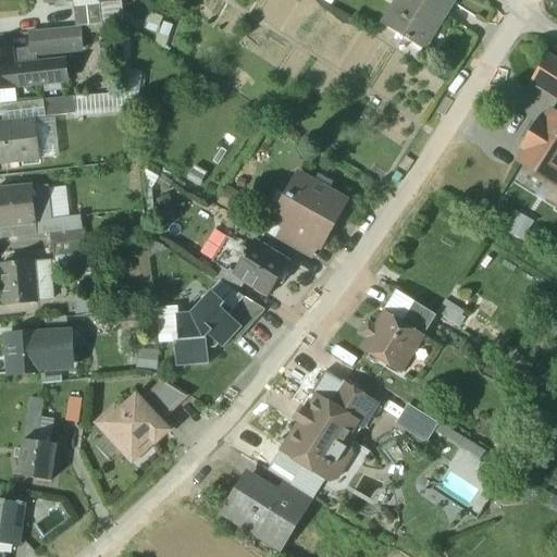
[(453,0),(452,0),(398,0),(384,25),(415,45),(434,13),(442,19),(453,0)]
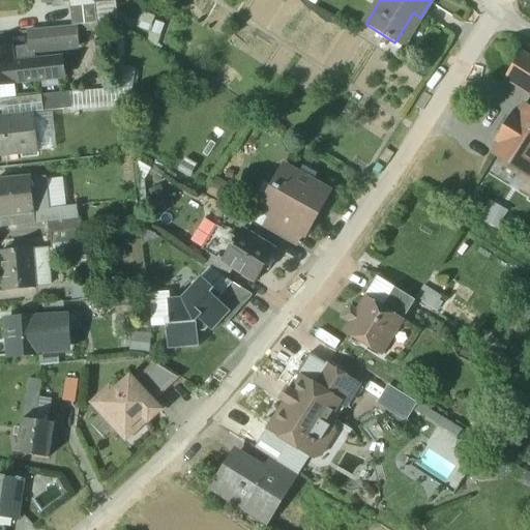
[(89,1),(70,2),(72,27),(76,27),(117,22),(116,2),(95,5),(89,1)]
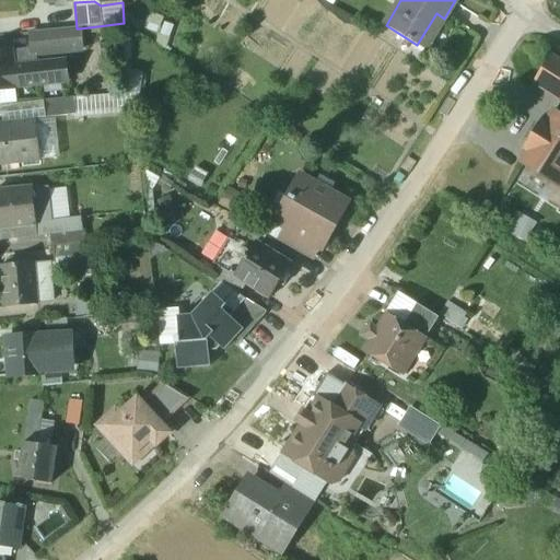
[(77,28),(65,30),(67,54),(82,53),(80,28),(77,28)]
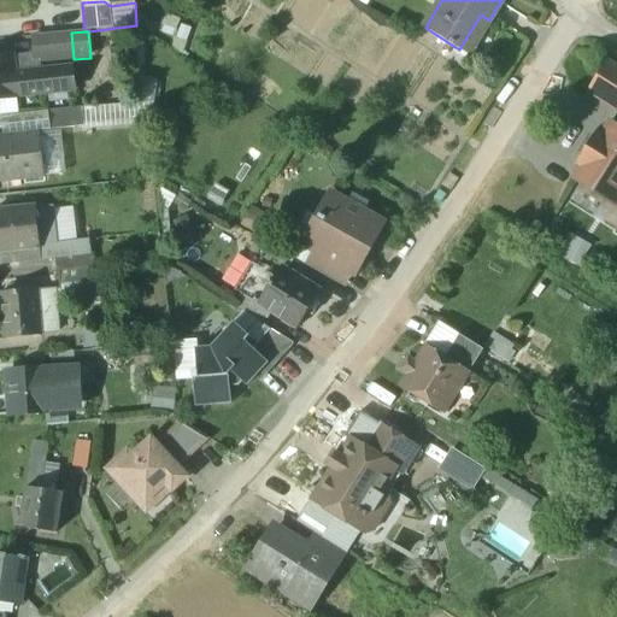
[(71,33),(36,37),(39,62),(74,59),(71,33)]
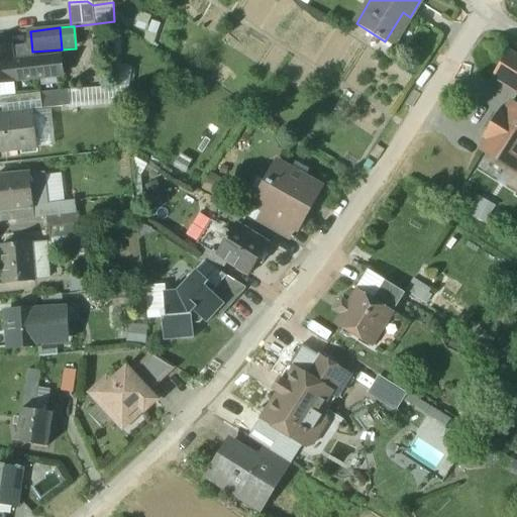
[(10,48),(0,49),(0,82),(14,81),(13,63),(10,48)]
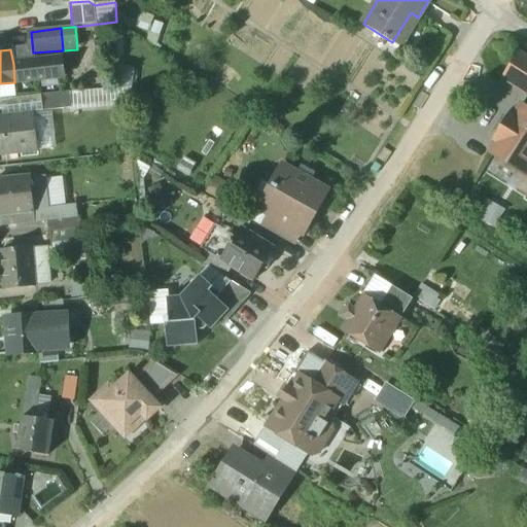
[(526,60),(517,54),(501,78),(526,95),(526,60)]
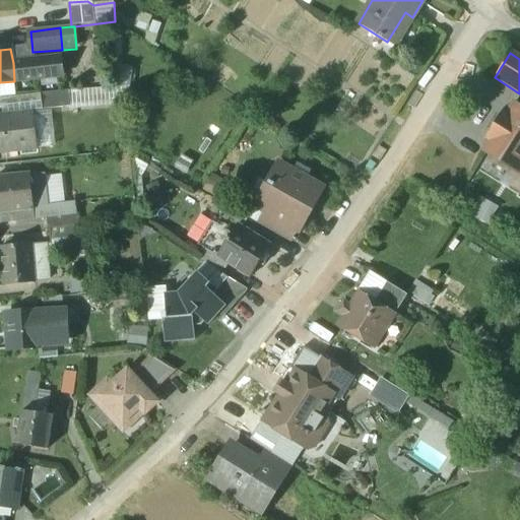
[(61,58),(40,60),(42,78),(63,75),(61,58)]
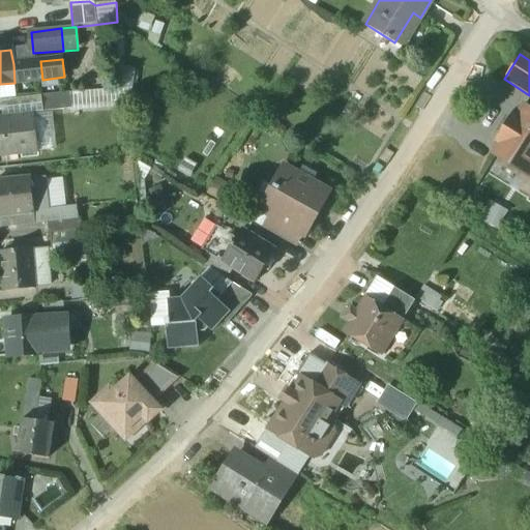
[(40,61),(13,64),(15,83),(42,80),(40,61)]
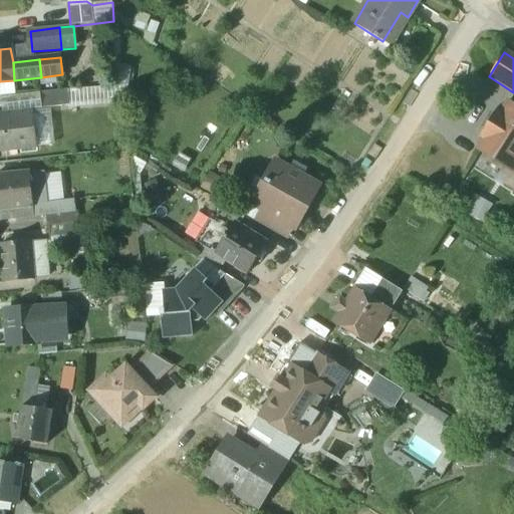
[(66,90),(40,93),(43,109),(68,106),(66,90)]
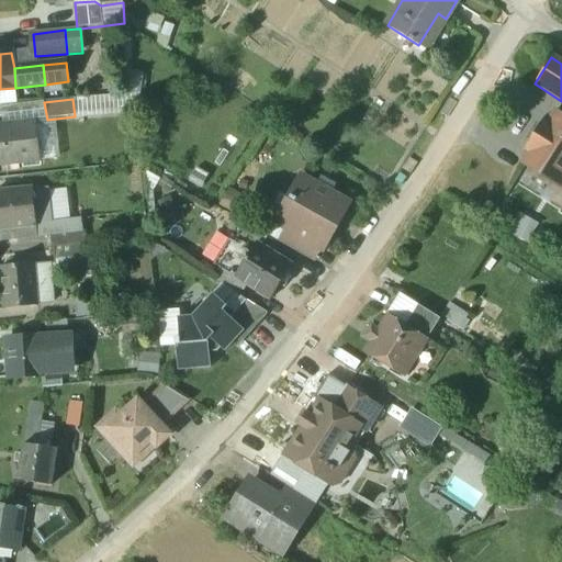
[(561,182),(561,115),(557,112),(548,126),(542,122),(526,149),(531,153),(523,166),(559,189),(561,182)]
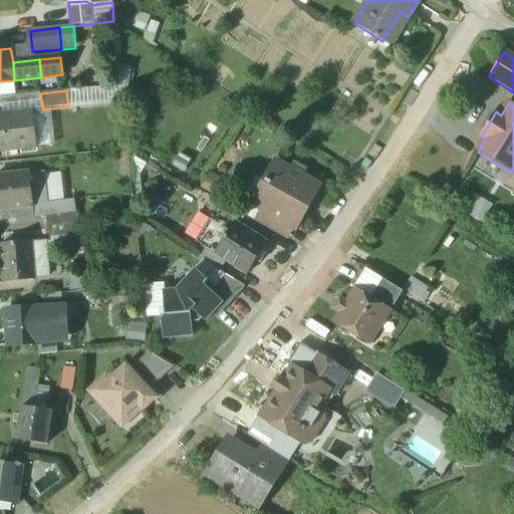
[(32,111),(0,114),(0,152),(51,146),(48,114),(33,116),(32,111)]
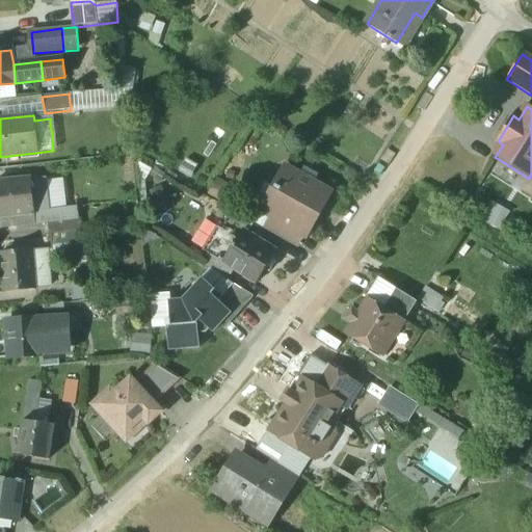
[(330,192),(286,167),(273,190),(278,192),(267,213),(272,216),(298,230),(301,232),(315,206),(321,209),(330,192)]
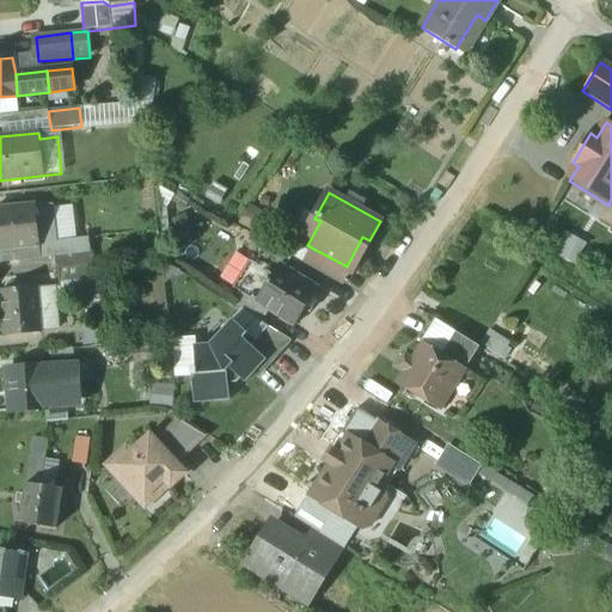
[(54,206),(0,209),(0,262),(60,258),(54,206)]
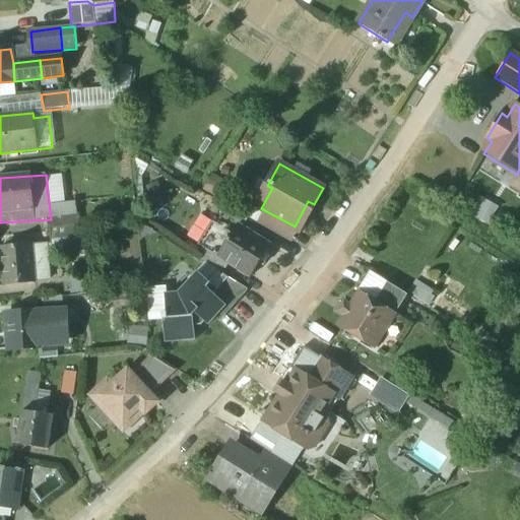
[(248,218),(226,207),(215,224),(232,235),(237,225),(242,229),(248,218)]
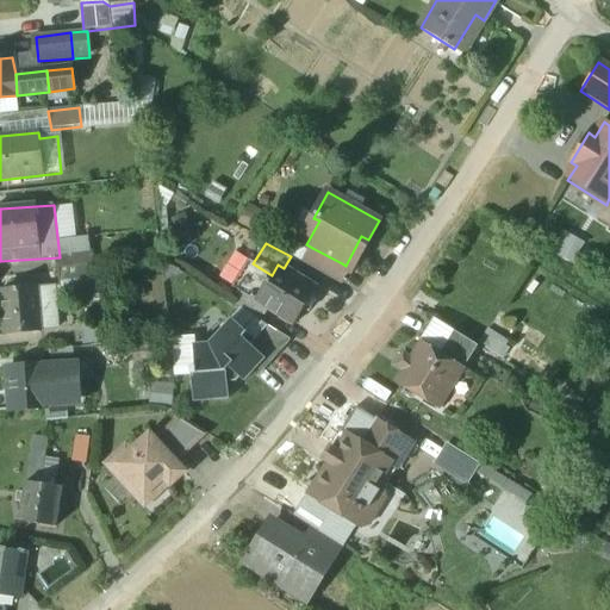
[(342,263),(312,248),(303,263),(332,280),(342,263)]
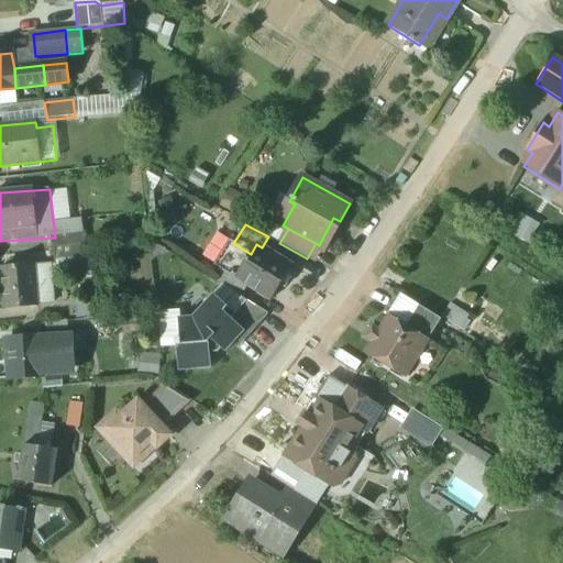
[(233,243),(231,241),(216,265),(224,271),(235,277),(251,254),(233,243)]
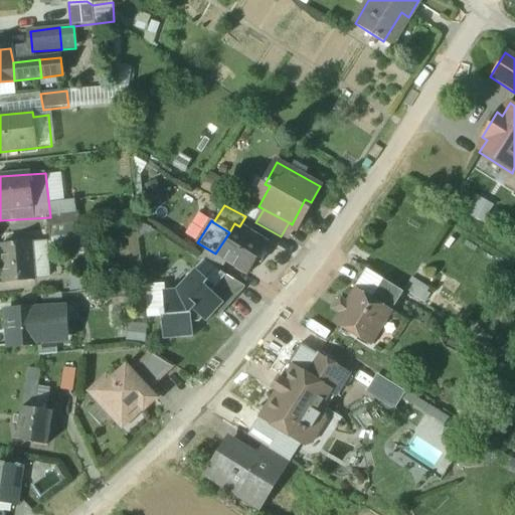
[(239,226),(234,223),(229,232),(215,253),(227,262),(248,275),(258,261),(261,263),(272,246),(239,226)]
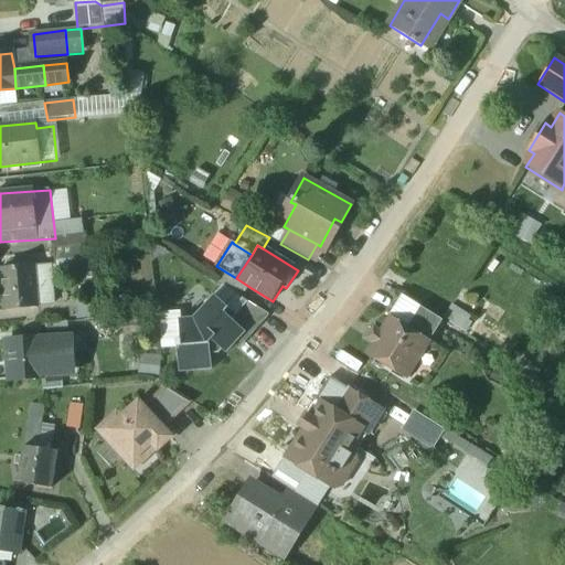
[(34,267),(1,268),(3,310),(53,306),(50,266),(34,267)]
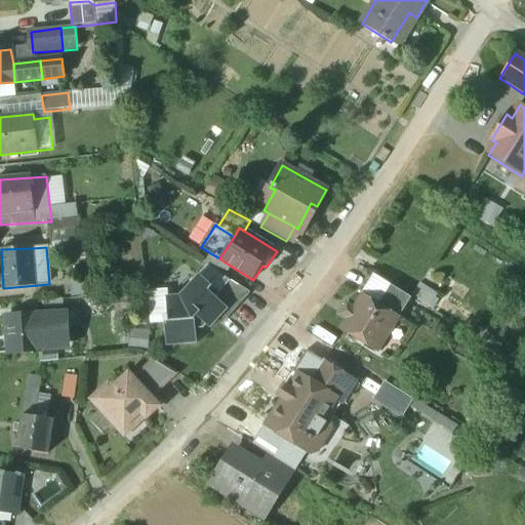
[(219,258),(209,252),(202,263),(226,277),(232,267),(219,258)]
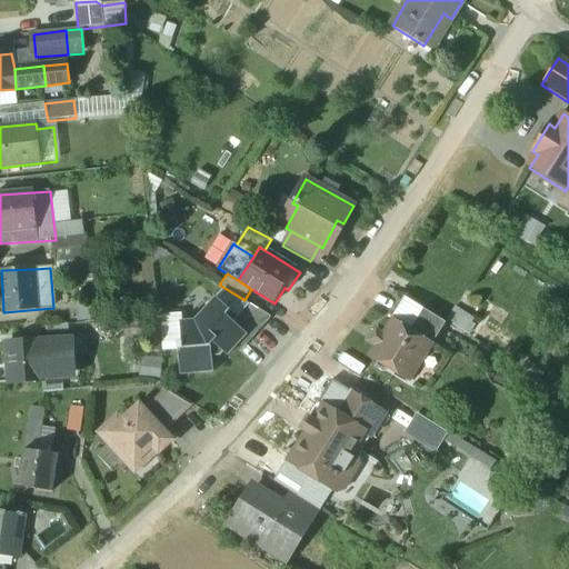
[(237,317),(216,298),(195,321),(180,322),(182,342),(178,343),(180,376),(213,373),(212,357),(220,357),(223,352),(228,357),(247,337),(248,336),(233,322),(238,318),(237,317)]
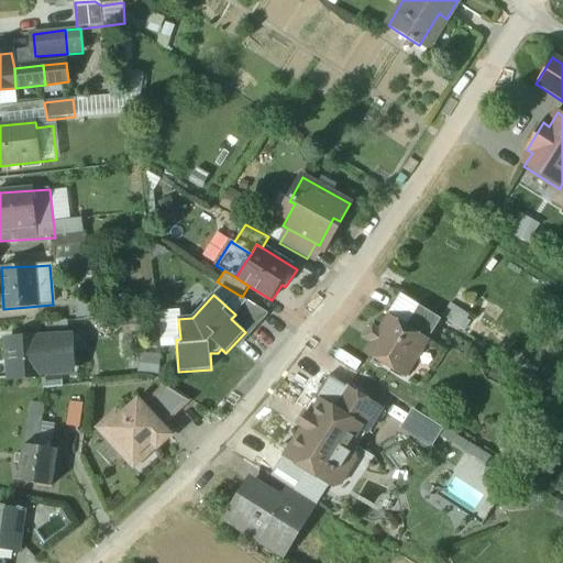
[(268,315),(246,300),(234,313),(235,315),(231,319),(245,332),(244,333),(249,337),(265,319),(268,315)]
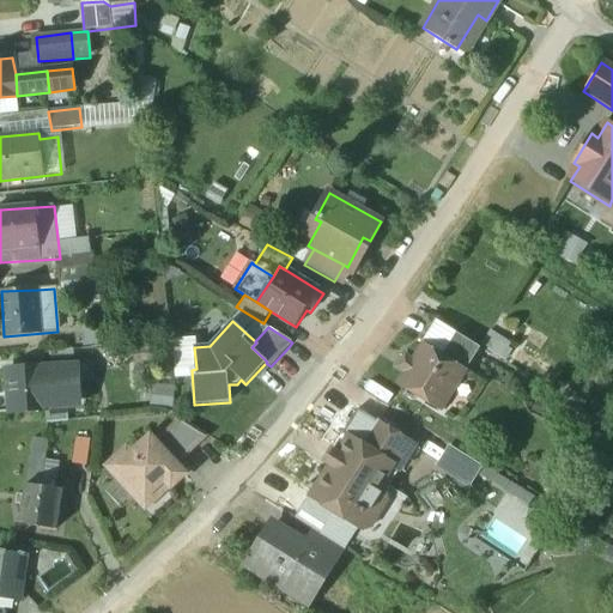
[(479,349),(455,333),(439,357),(465,372),(479,349)]
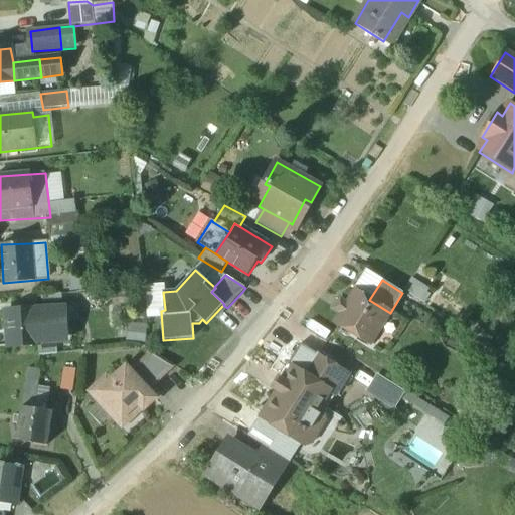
[(410,292),(424,300),(432,288),(417,280),(410,292)]
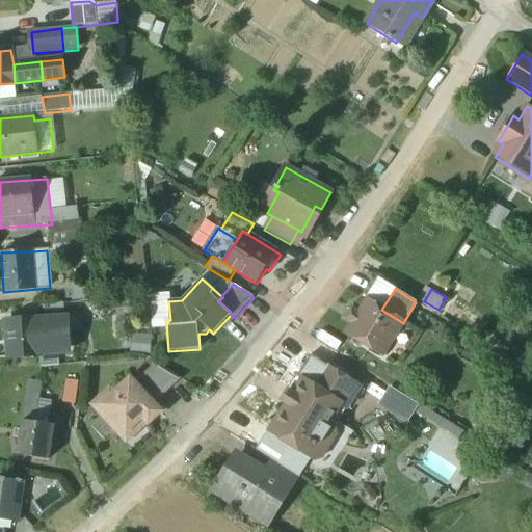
[(381,310),(367,300),(357,315),(350,311),(345,320),(352,324),(346,334),(351,337),(351,343),(358,348),(365,344),(383,355),(403,323),(381,310)]
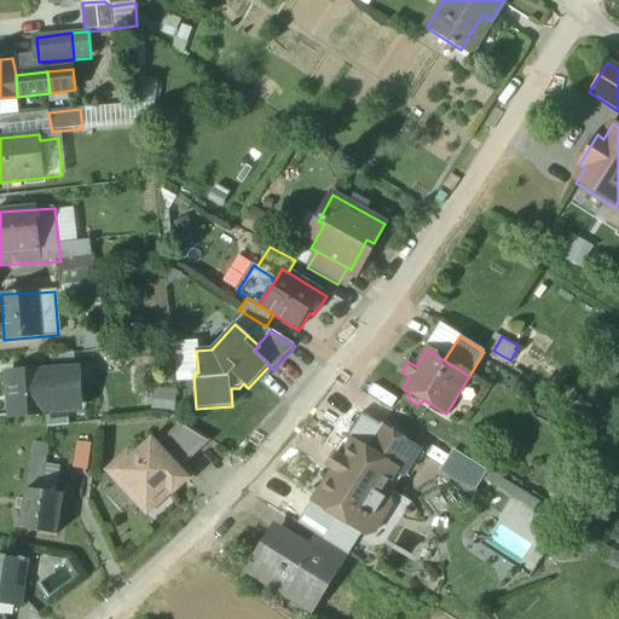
[(45,370),(6,374),(10,417),(50,414),(48,393),(62,391),(59,371),(47,372),(45,370)]
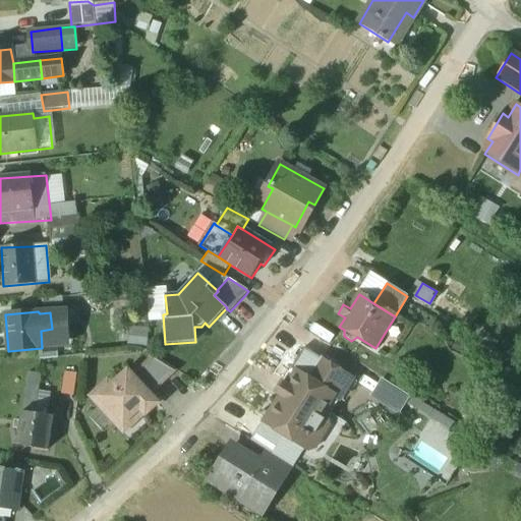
[(176,370),(155,356),(137,371),(155,390),(176,370)]
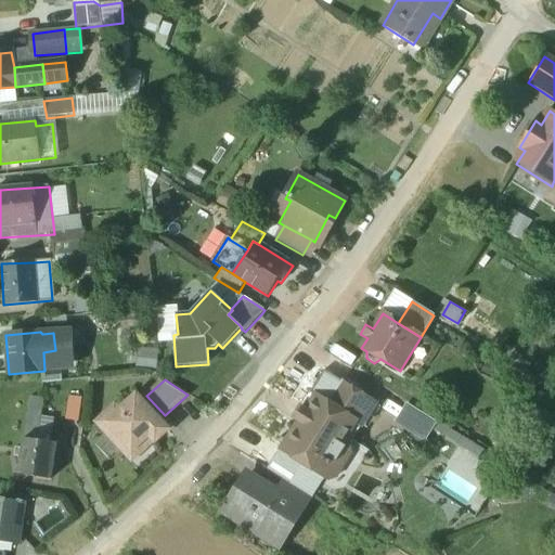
[(374,403),(340,382),(326,403),(353,421),(352,422),(360,426),(374,403)]
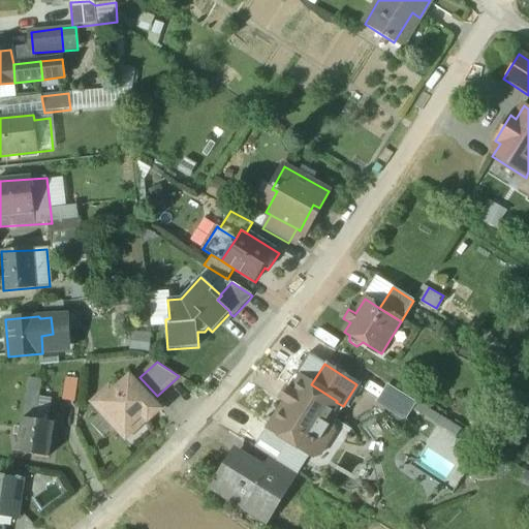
[(76,379),(65,377),(62,399),(73,401),(76,379)]
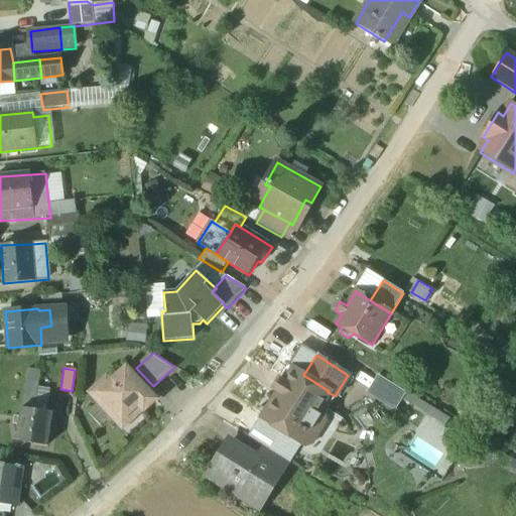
[(111,383),(100,394),(105,399),(118,413),(123,419),(139,404),(144,410),(156,400),(127,368),(111,383)]
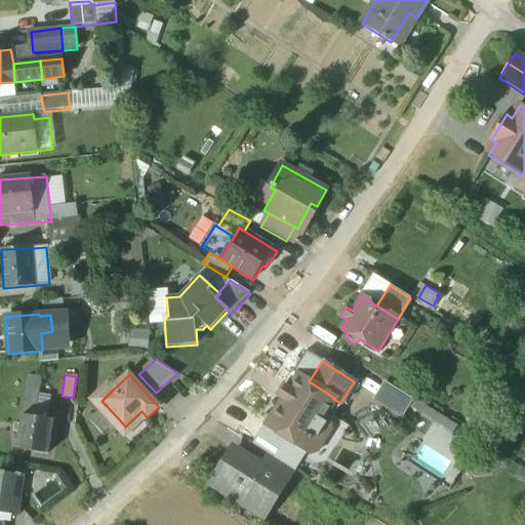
[(309,381),(298,375),(290,388),(284,385),(277,397),(283,400),(268,426),(287,438),(294,427),(317,442),(318,442),(323,440),(330,427),(330,421),(322,416),(333,399),(334,398),(309,381)]
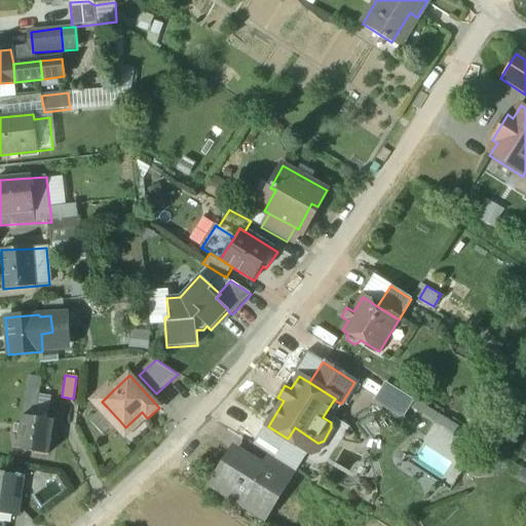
[(40,379),(27,377),(25,393),(37,395),(40,379)]
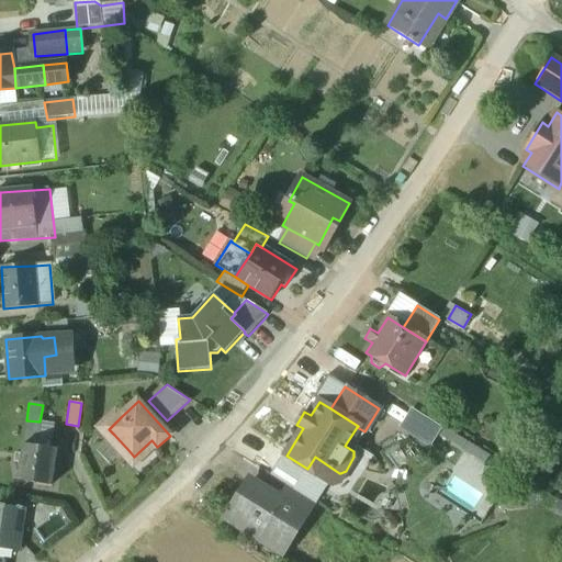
[(415,407),(403,426),(434,446),(446,427),(415,407)]
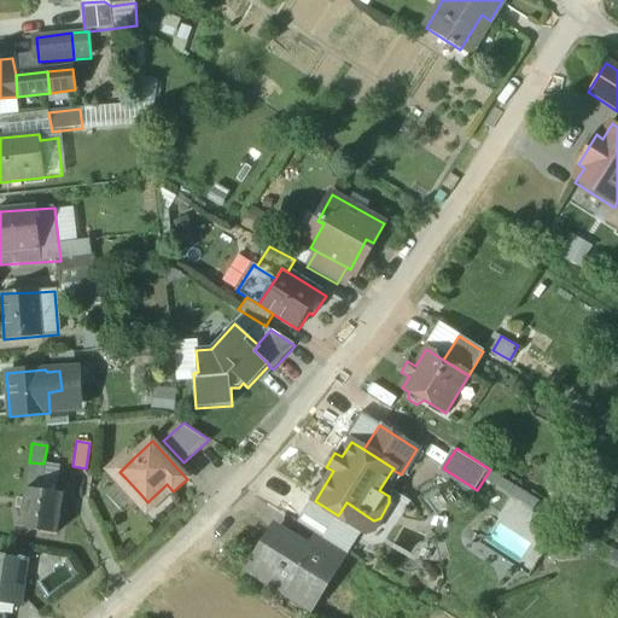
[(128,454),(115,466),(120,472),(133,459),(128,454)]
